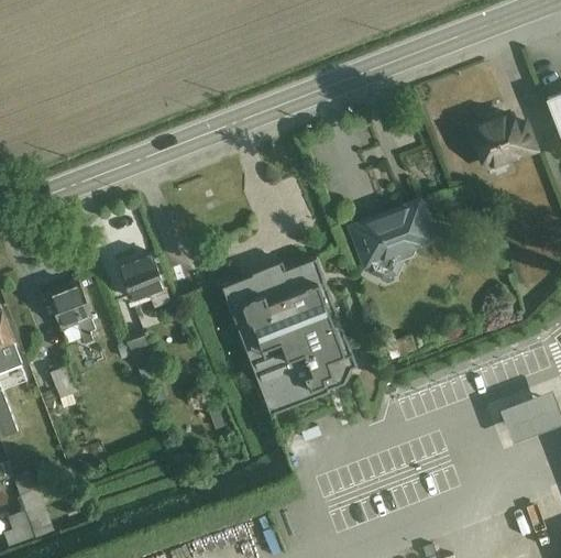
[(560,135),(560,91),(547,97),(560,135)]
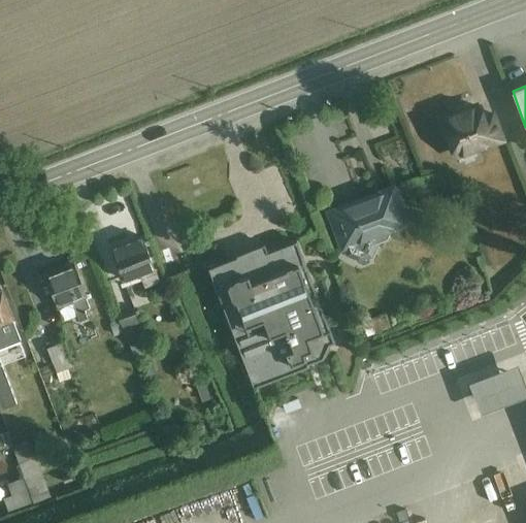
[(455,162),(494,146),(478,103),(438,118),(455,162)]
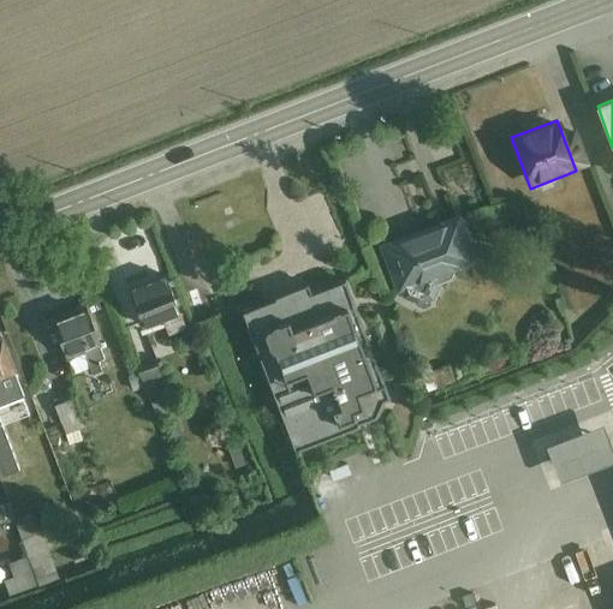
[(398,297),(475,266),(456,216),(378,248),(398,297)]
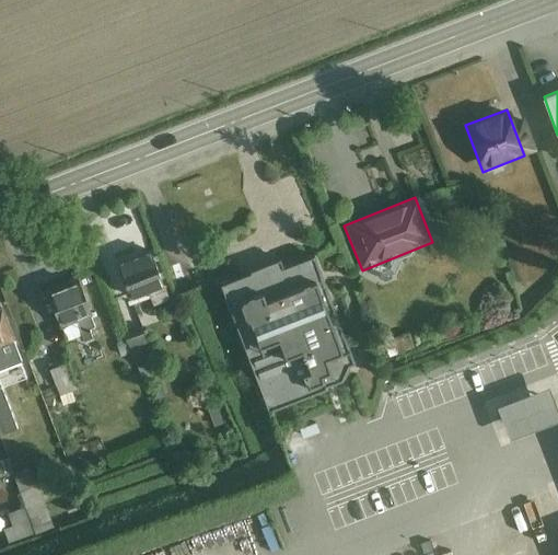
[(128,300),(163,288),(149,247),(114,259),(128,300)]
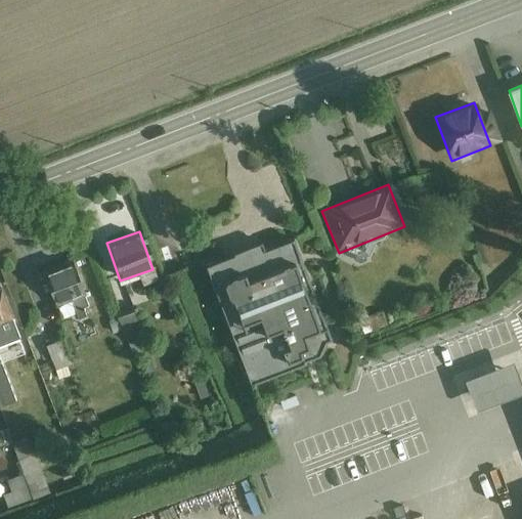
[(205,265),(251,386),(338,352),(295,241),(266,251),(262,243),(205,265)]
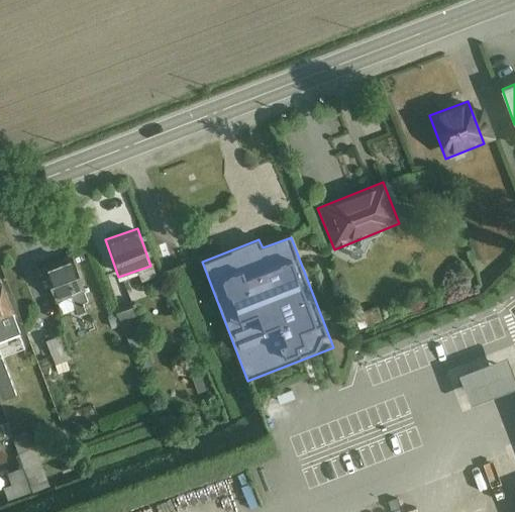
[(59,306),(85,296),(71,258),(44,268),(59,306)]
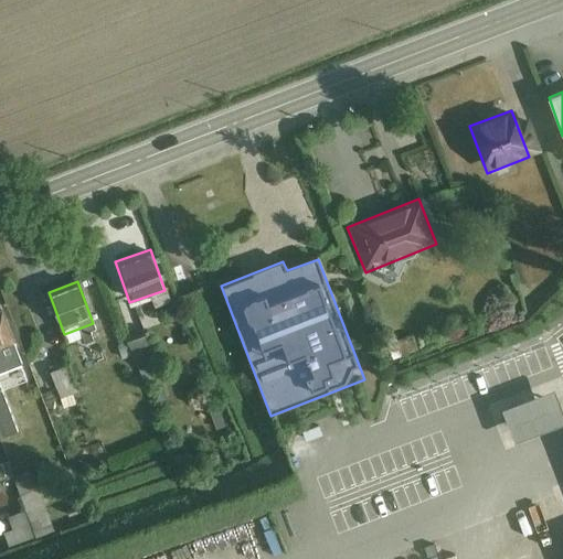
[(0,373),(21,366),(0,312),(0,373)]
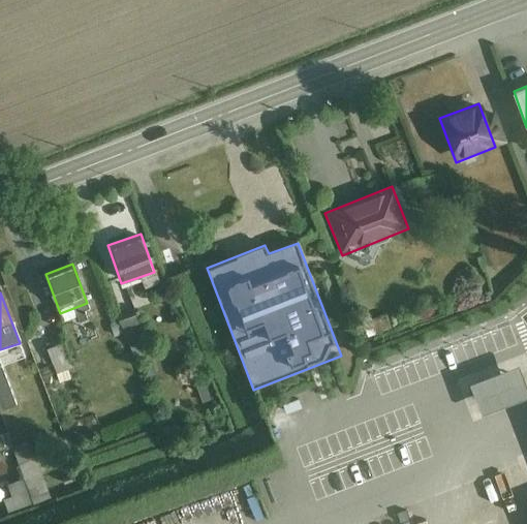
[(117,318),(124,346),(144,341),(136,313),(117,318)]
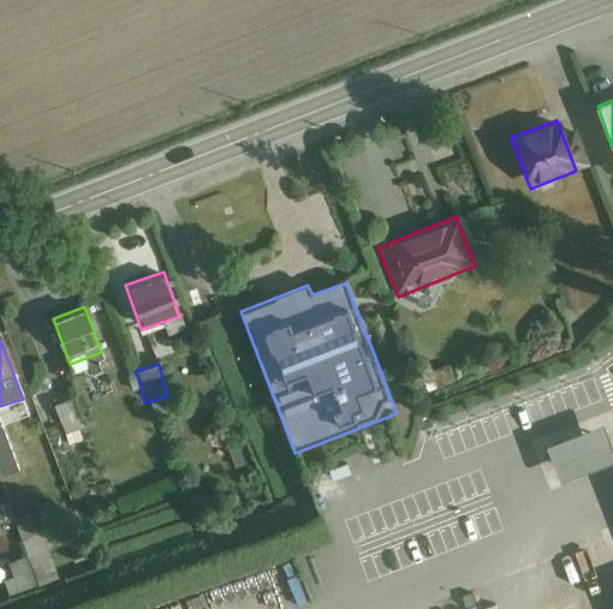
[(72,400),(55,401),(58,445),(76,443),(72,400)]
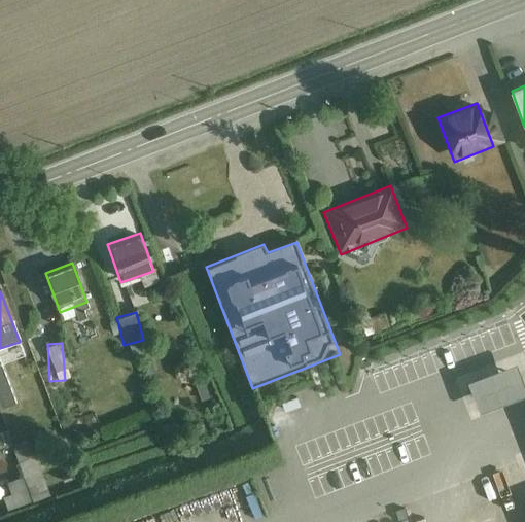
[(475,411),(524,392),(513,361),(463,379),(475,411)]
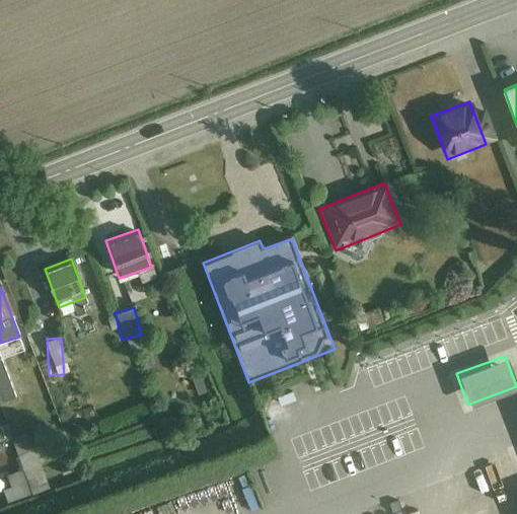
[(0,400),(11,397),(0,362),(0,400)]
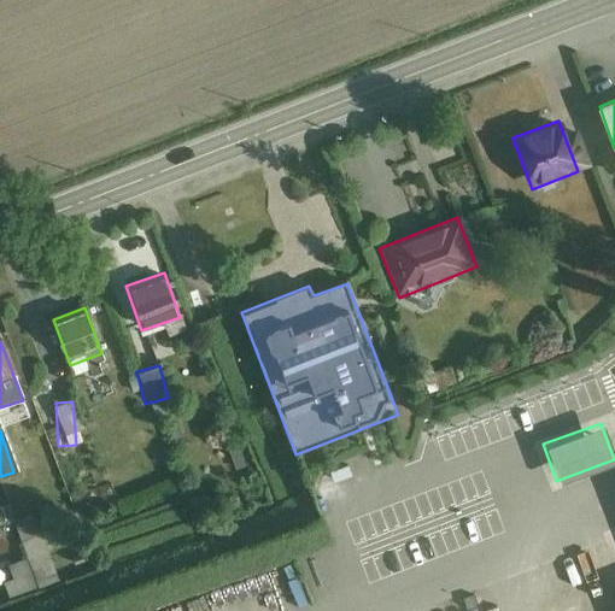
[(9,527),(22,560),(4,568),(9,581),(0,583),(6,601),(54,583),(30,518),(9,527)]
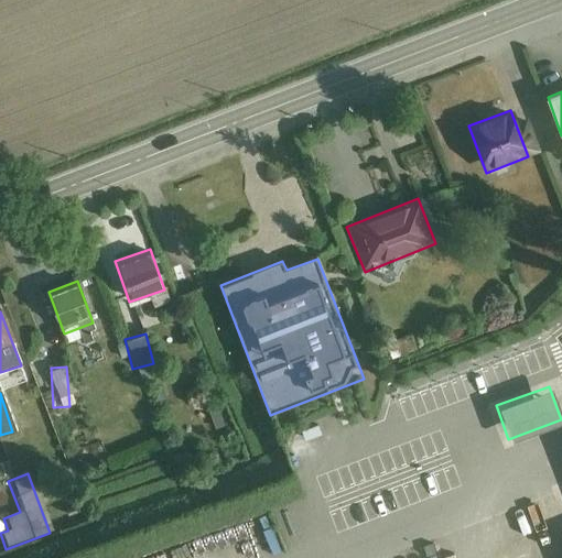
[(414,557),(413,548),(382,554),(384,557),(414,557)]
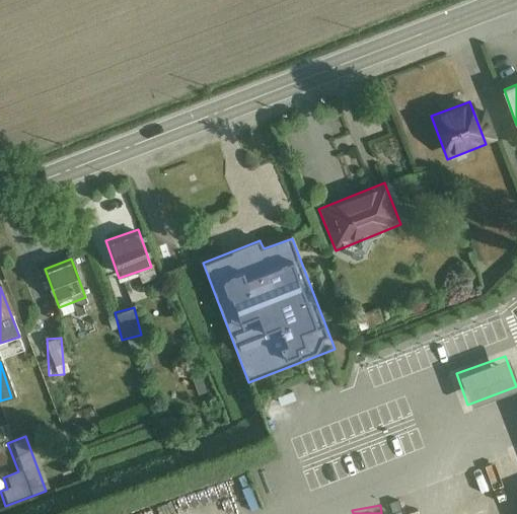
All buildings are outlined.
